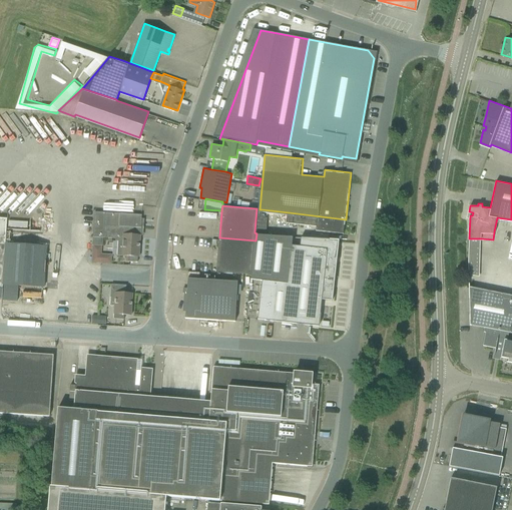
[(257,208),(254,232),(257,233),(266,233),(268,216),(262,214),(262,209),(260,209),(257,208)]
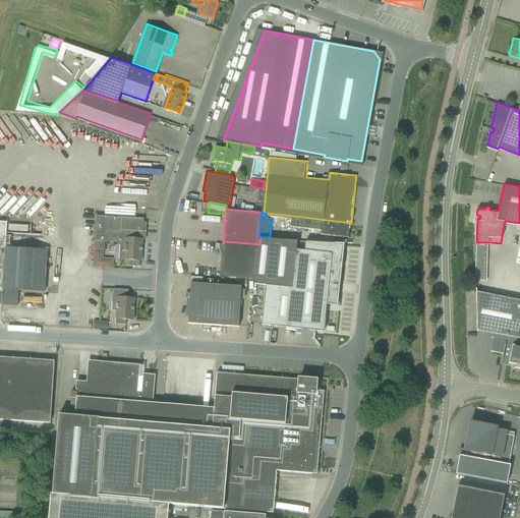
[(145,217),(143,217),(96,214),(94,247),(95,247),(104,248),(105,248),(105,239),(118,240),(119,228),(139,230),(139,229),(143,229),(145,217)]
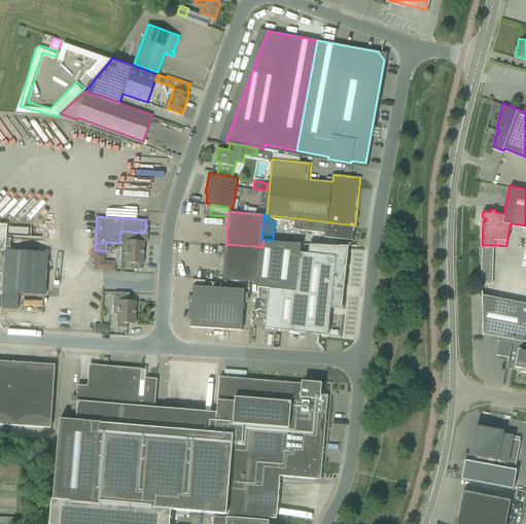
[(353,238),(355,225),(296,218),(295,226),(302,228),(326,230),(326,235),(353,238)]
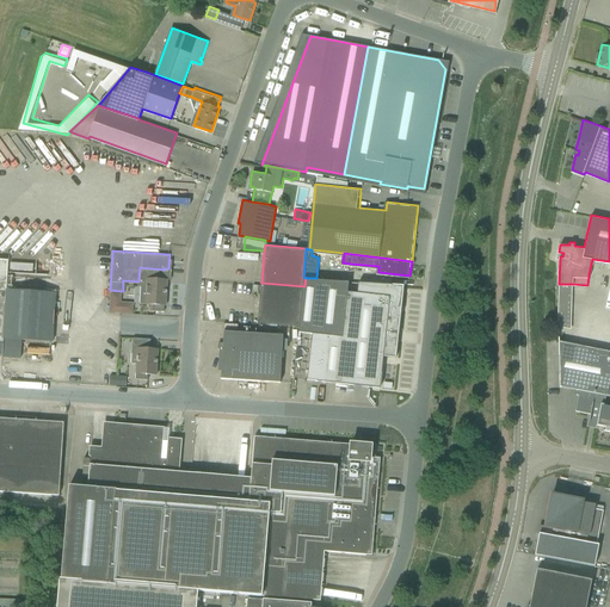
[(165,303),(166,303),(168,278),(162,277),(164,270),(140,267),(139,282),(139,284),(141,284),(140,302),(154,302),(153,309),(165,309),(165,303)]
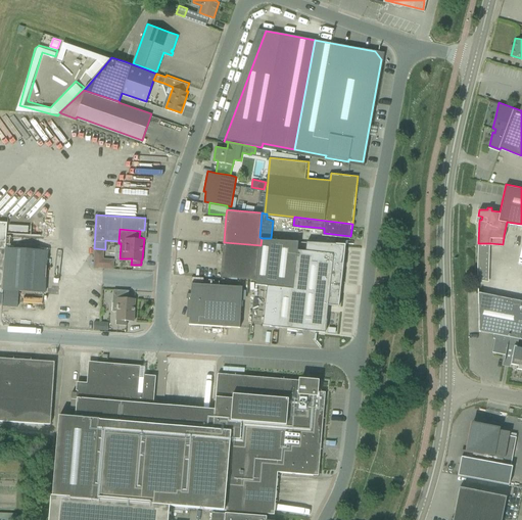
[(298,240),(262,238),(261,245),(257,278),(257,283),(268,284),(264,324),(326,331),(329,303),(338,304),(340,289),(341,289),(342,281),(341,281),(345,243),(306,241),(306,249),(297,249),(298,240)]
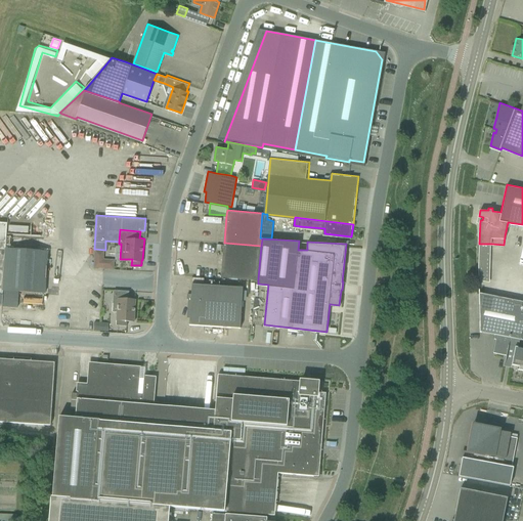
[(221,275),(258,278),(261,246),(224,243),(221,275)]
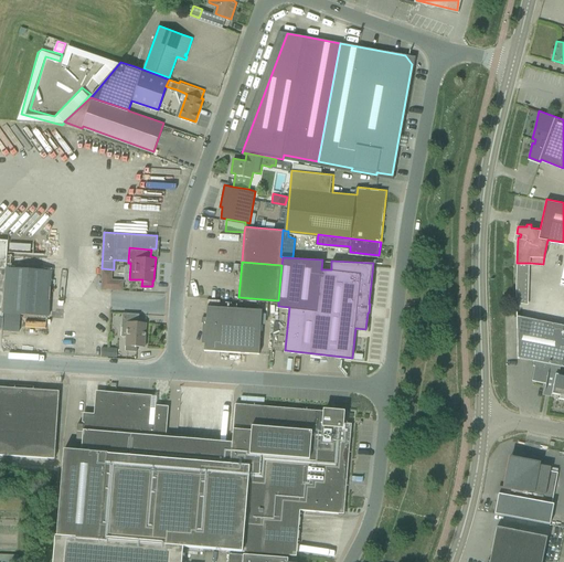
[(8,265),(3,311),(49,315),(50,304),(53,269),(8,265)]
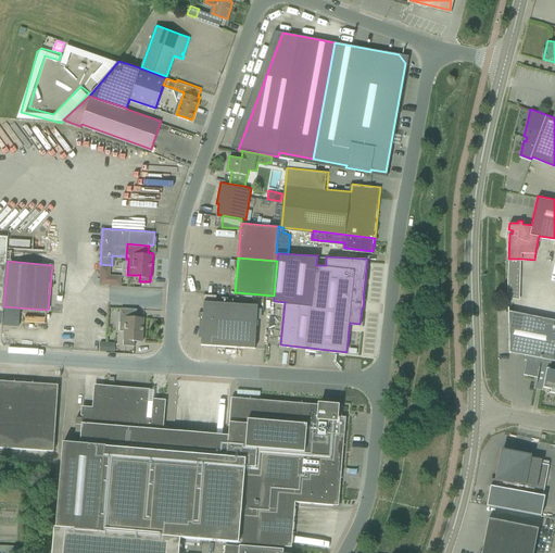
[(101,264),(100,283),(110,283),(111,265),(101,264)]
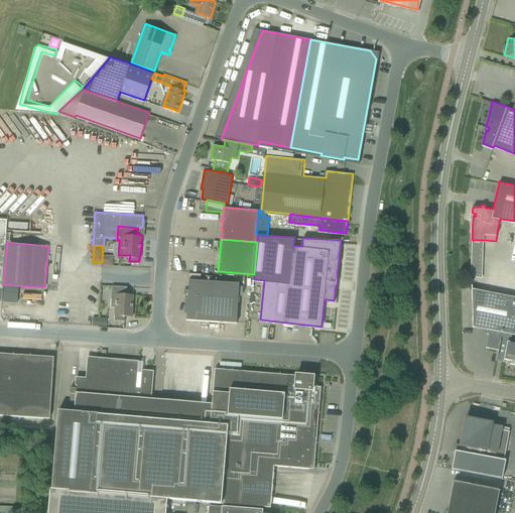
[(240,281),(200,279),(189,278),(188,288),(185,288),(184,292),(188,292),(186,318),(237,322),(240,281)]
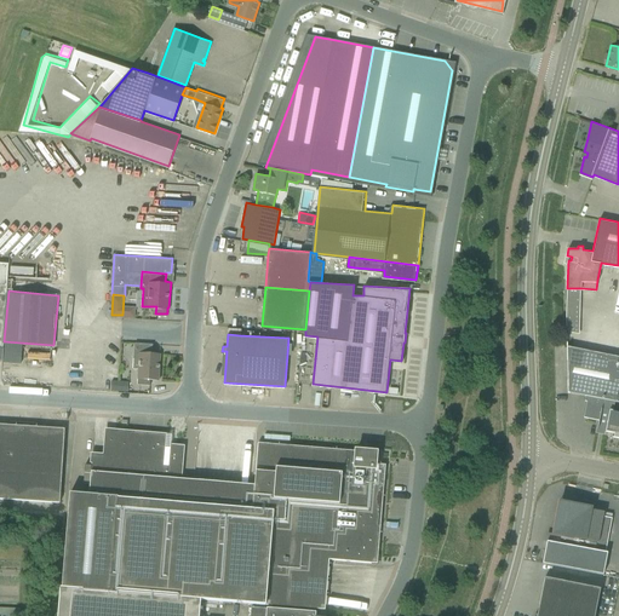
[(138,383),(150,384),(152,378),(159,378),(161,352),(153,351),(154,341),(142,341),(137,340),(135,356),(135,367),(139,367),(138,383)]
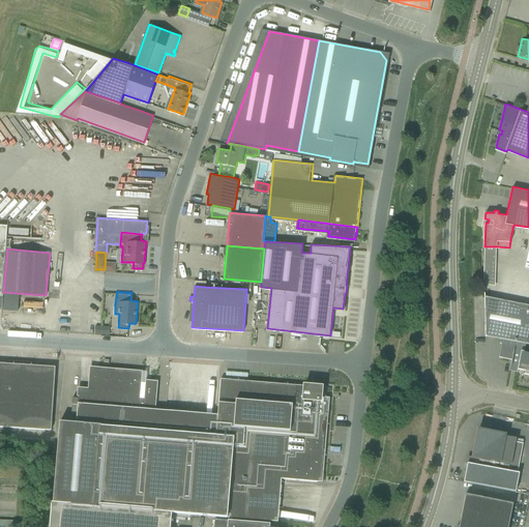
[(512,358),(513,356),(517,340),(526,342),(528,342),(528,303),(485,295),(486,333),(502,338),(501,341),(500,341),(502,342),(499,355),(512,358)]
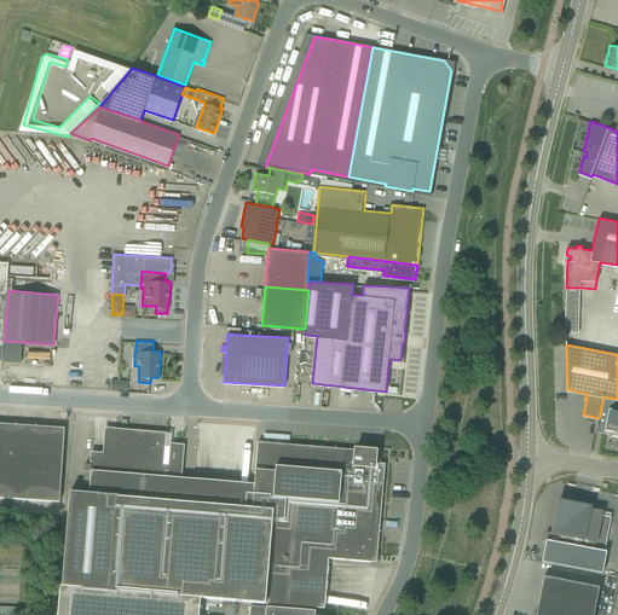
[(617,408),(613,407),(614,399),(604,396),(600,416),(607,417),(605,429),(614,430),(613,434),(611,434),(617,435),(617,408)]
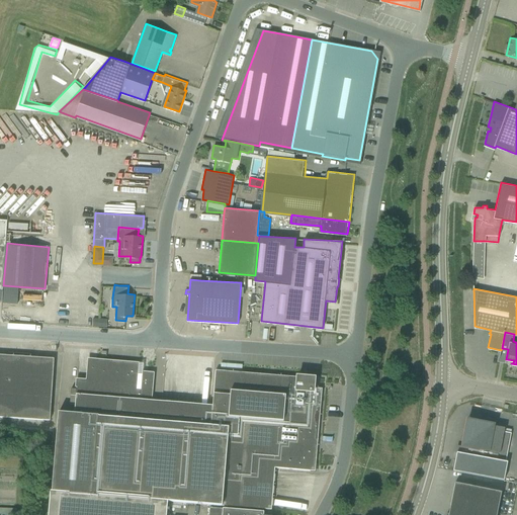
[(3,353),(0,398),(0,415),(24,417),(28,352),(8,350),(8,353),(3,353)]
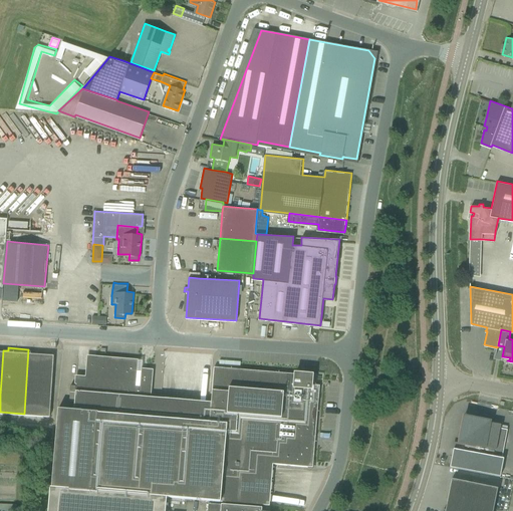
[(28,349),(24,414),(50,416),(54,353),(31,352),(31,349),(28,349)]
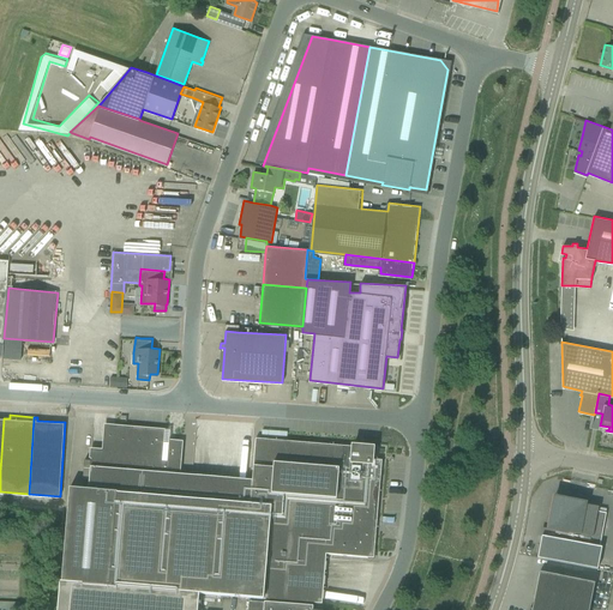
[(199,591),(269,597),(274,527),(376,536),(383,458),(373,457),(373,445),(353,444),(353,445),(256,436),(252,478),(179,472),(181,440),(169,440),(168,441),(164,441),(166,429),(107,424),(104,448),(92,448),(91,459),(85,458),(83,476),(90,477),(89,488),(70,485),(62,579),(60,579),(59,583),(199,595),(199,591)]
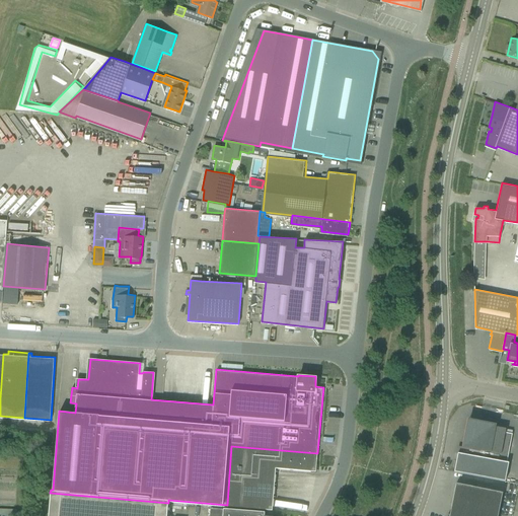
[(458,451),(455,469),(505,480),(509,461),(507,460),(513,432),(506,431),(506,427),(495,425),(496,424),(475,420),(460,452),(458,451)]
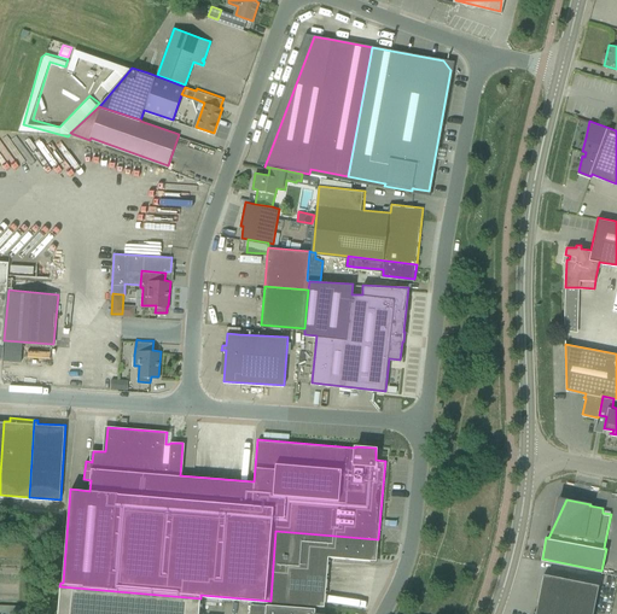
[(275,531),(271,601),(313,604),(325,606),(329,555),(377,559),(378,539),(275,531)]
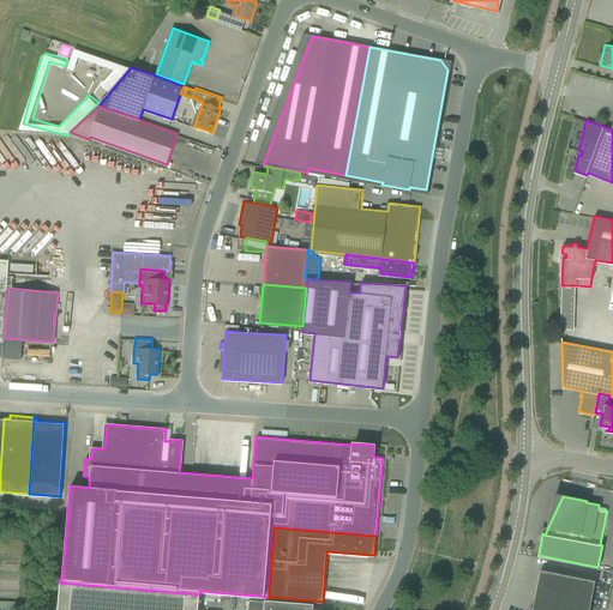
[(588,609),(595,580),(540,569),(533,607),(532,607),(530,607),(528,609),(588,609)]
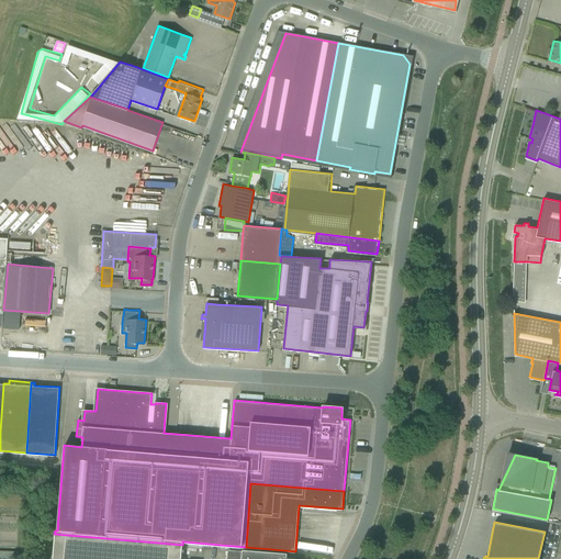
[(180,558),(182,545),(54,534),(52,558),(180,558)]
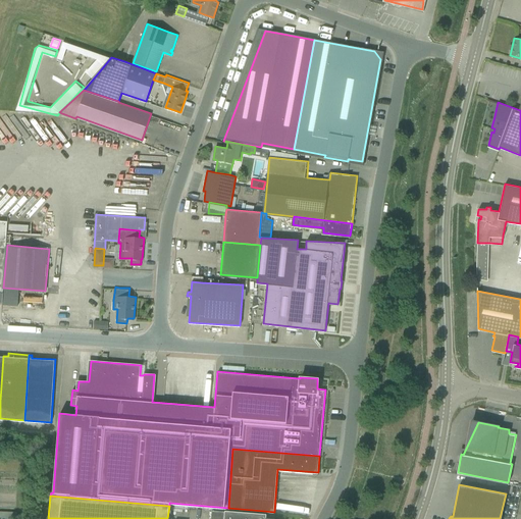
[(0,518),(15,518),(16,518),(17,511),(0,509),(0,518)]
